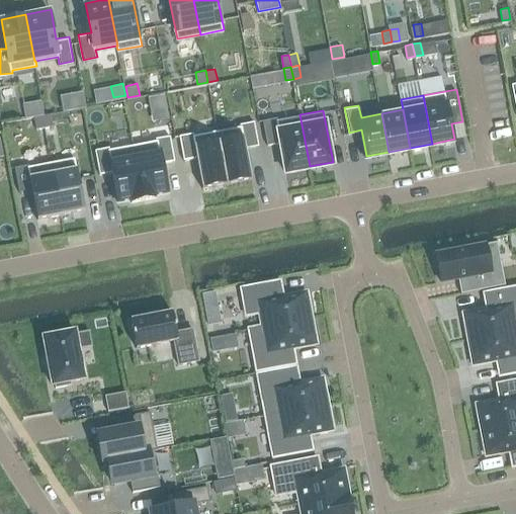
[(51,112),(43,113),(45,125),(53,124),(51,112)]
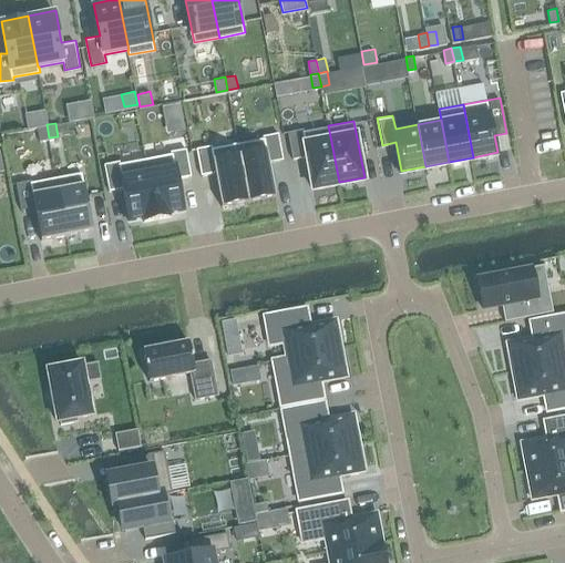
[(47,124),(38,126),(40,140),(49,137),(47,124)]
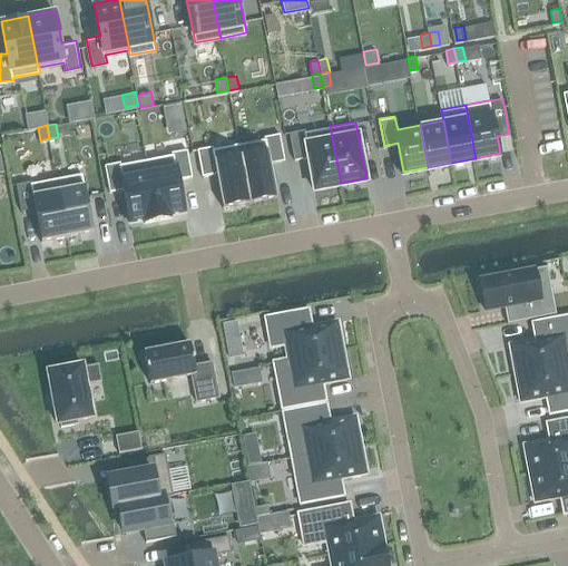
[(305,128),(291,130),(295,157),(309,155),(315,188),(341,183),(330,126),(306,130),(305,128)]
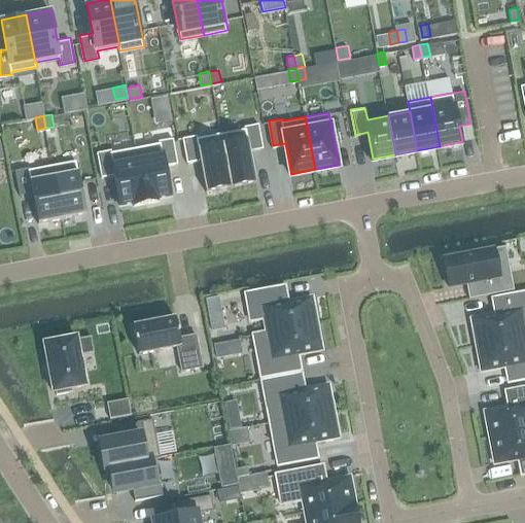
[(221,132),(232,185),(256,180),(250,149),(264,146),(258,121),(244,125),(245,127),(221,132)]
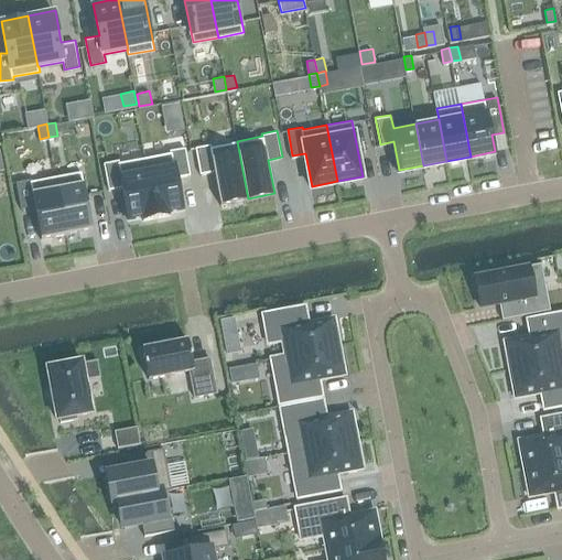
[(248,198),(237,141),(212,146),(212,143),(195,146),(201,172),(215,170),(220,203),(248,198)]
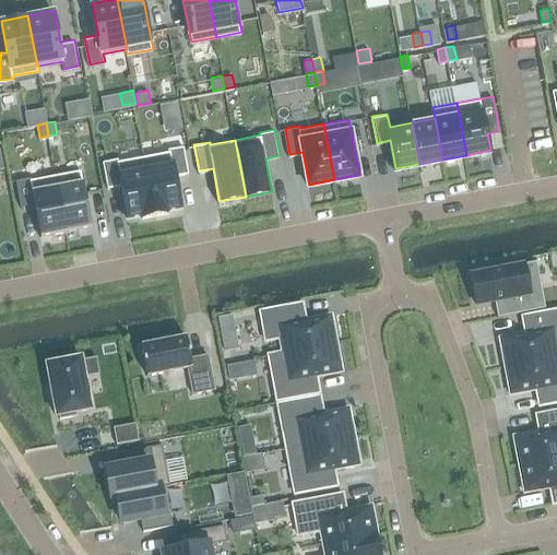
[(144,155),(155,213),(168,211),(168,209),(181,205),(175,174),(189,172),(184,144),(168,148),(169,150),(144,155)]
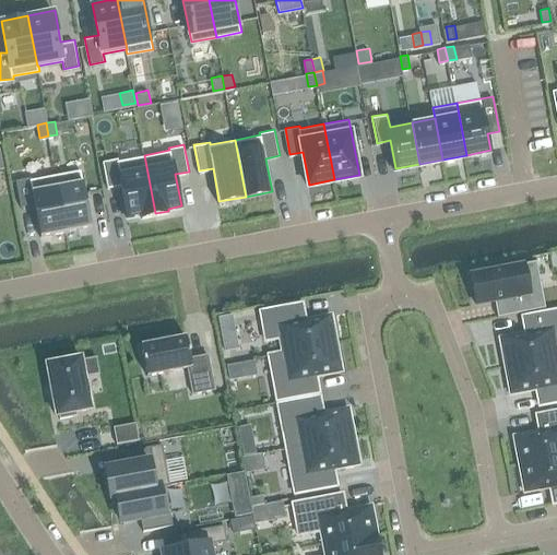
[(142,216),(155,213),(144,155),(119,160),(119,157),(103,160),(108,187),(121,184),(128,216),(141,213),(142,216)]
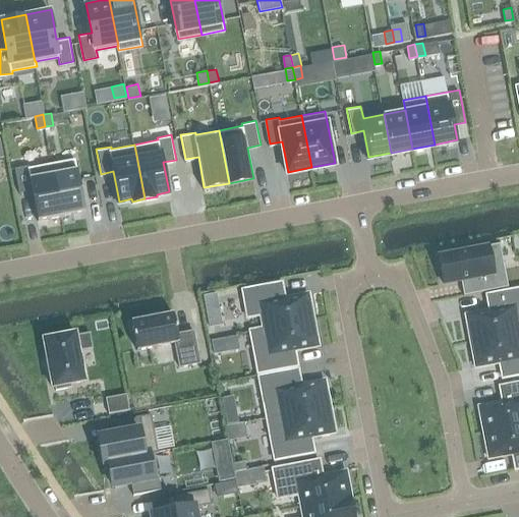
[(75,157),(52,162),(62,215),(85,210),(75,157)]
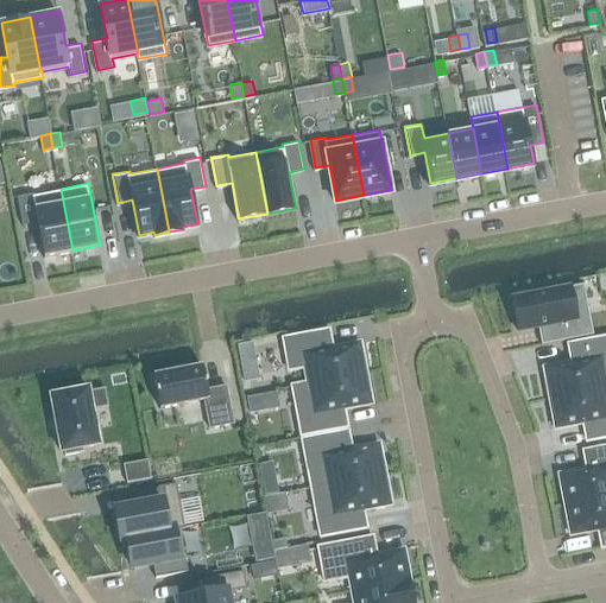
[(61,189),(33,194),(44,255),(73,251),(61,189)]
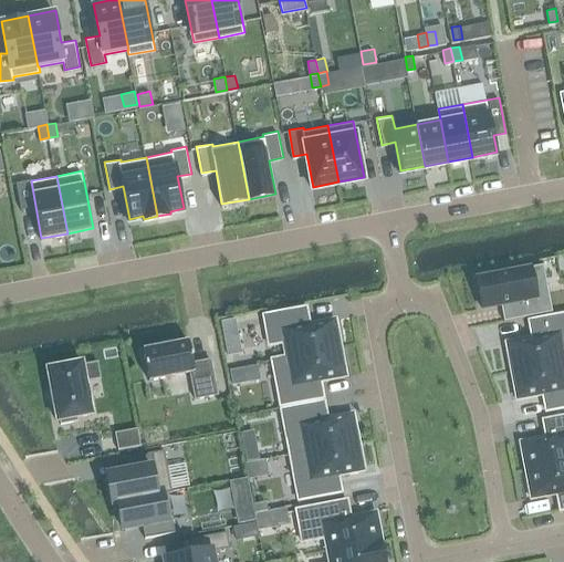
[(476,276),(481,305),(500,302),(504,305),(507,316),(502,318),(503,319),(551,310),(542,263),(476,276)]
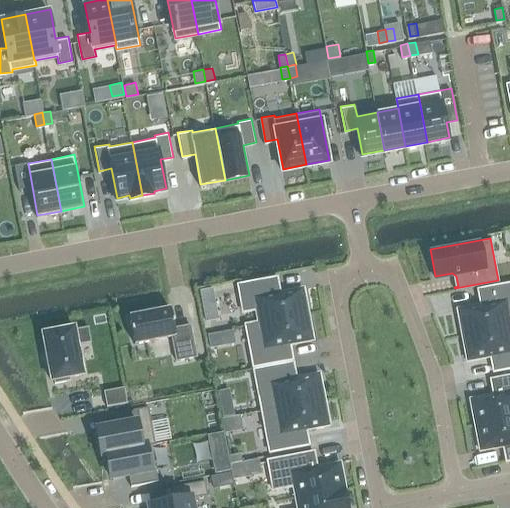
[(308,312),(304,286),(280,290),(277,275),(239,282),(244,310),(257,307),(259,321),(308,312)]
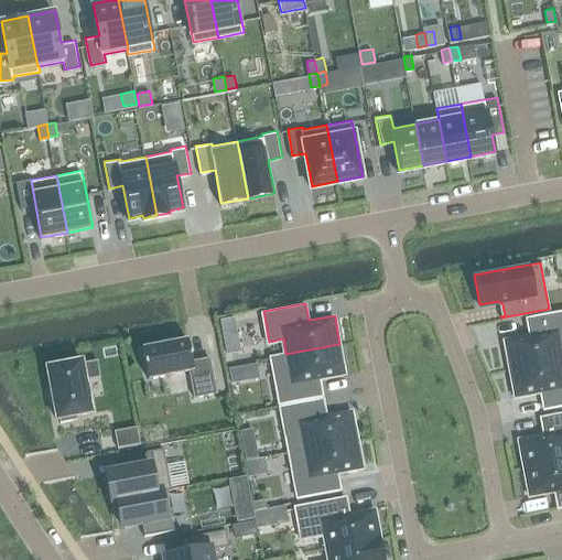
[(504,338),(509,367),(561,357),(561,350),(560,342),(561,342),(561,310),(527,318),(529,334),(504,338)]
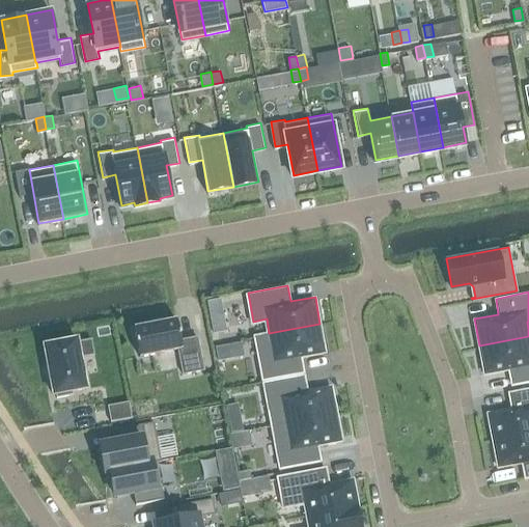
[(135,326),(140,355),(178,347),(184,371),(204,367),(198,334),(182,338),(177,317),(135,326)]
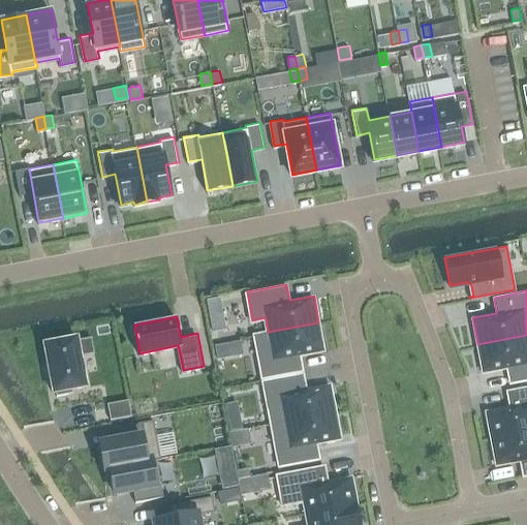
[(323,348),(318,322),(268,332),(268,331),(254,334),(262,376),(302,369),(299,353),(323,348)]
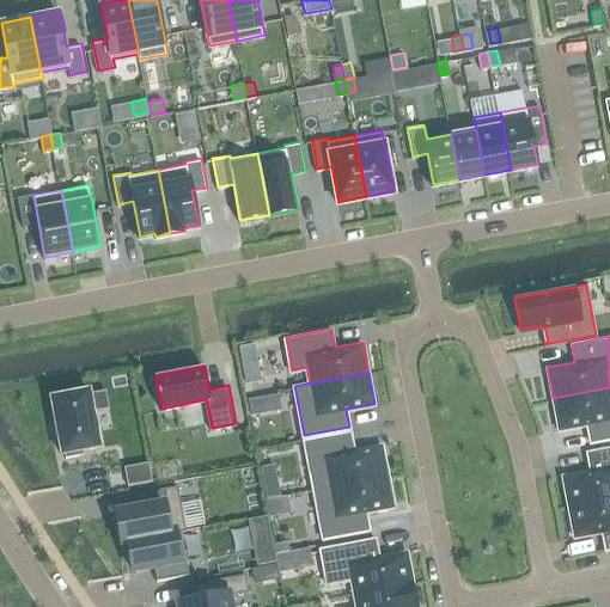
[(52,396),(62,452),(65,452),(66,455),(85,452),(84,448),(101,445),(92,406),(104,404),(102,390),(107,388),(107,387),(90,391),(89,388),(52,396)]
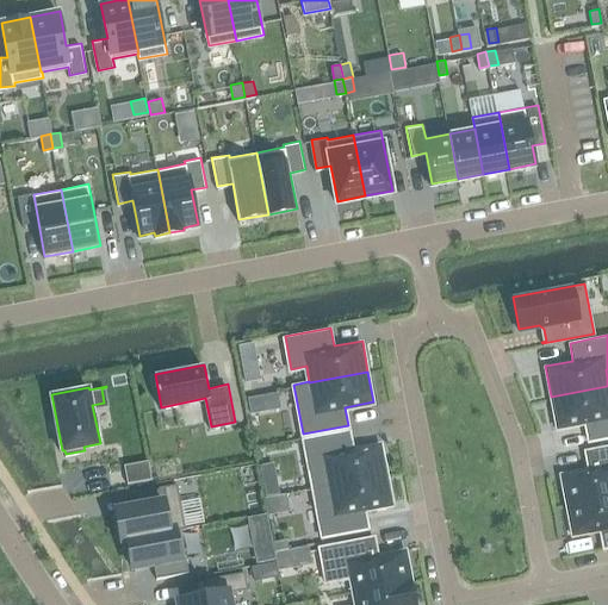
[(607,386),(551,397),(556,426),(584,422),(588,440),(607,435),(607,386)]
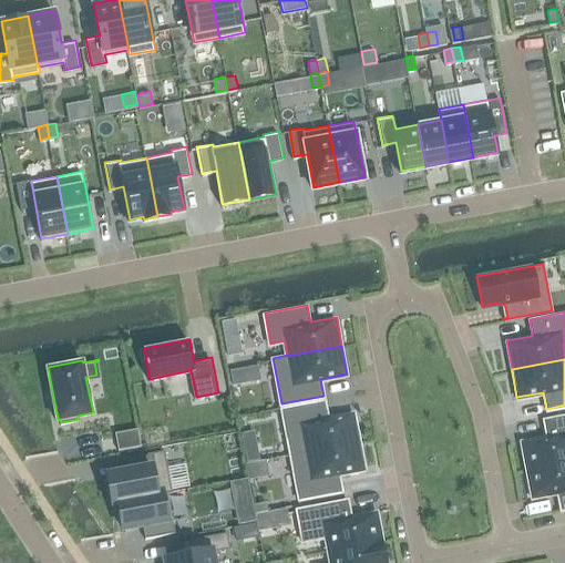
[(359,441),(355,412),(328,417),(325,400),(283,408),(291,453),(359,441)]
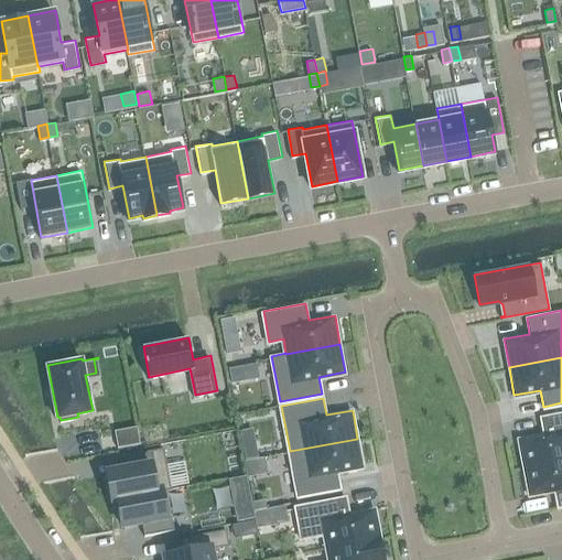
[(520,442),(525,470),(561,462),(561,416),(541,420),(544,437),(520,442)]
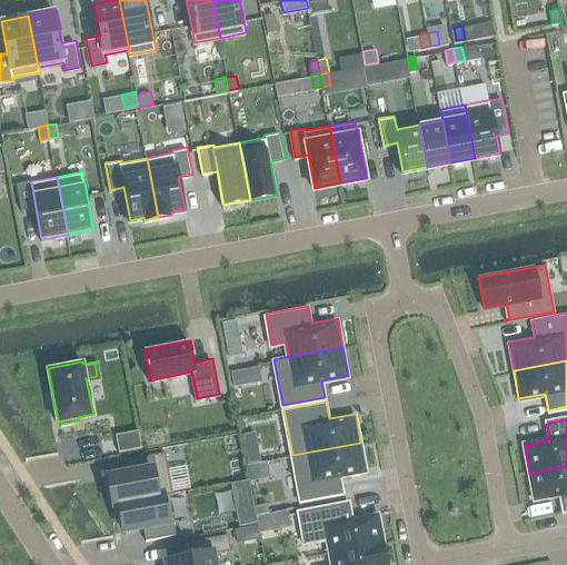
[(142,445),(139,428),(138,428),(138,433),(118,436),(120,448),(119,448),(119,449),(142,445)]
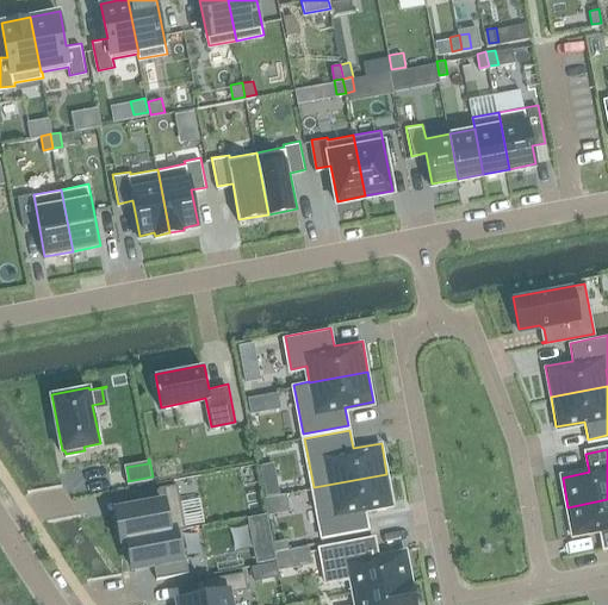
[(392,504),(386,474),(314,487),(323,536),(368,528),(365,510),(392,504)]
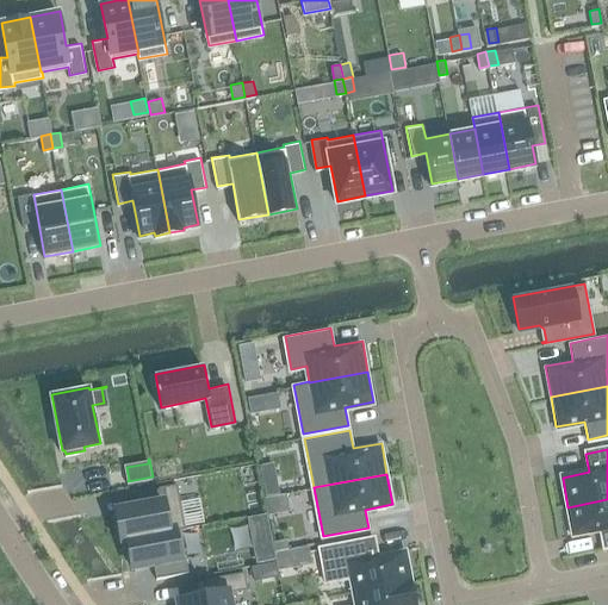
[(116,509),(122,538),(186,525),(178,482),(140,490),(142,504),(116,509)]
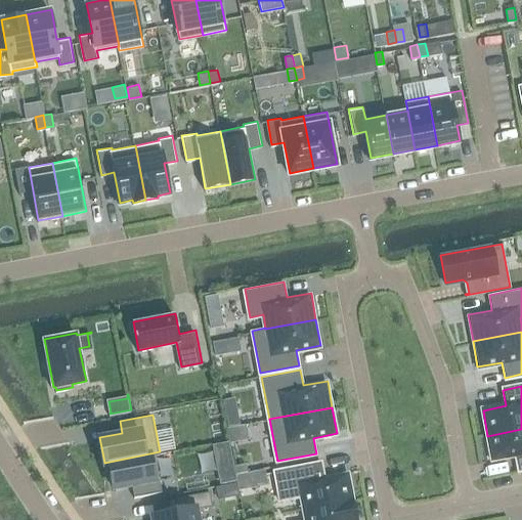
[(516,458),(519,473),(521,473),(521,429),(487,436),(492,462),(516,458)]
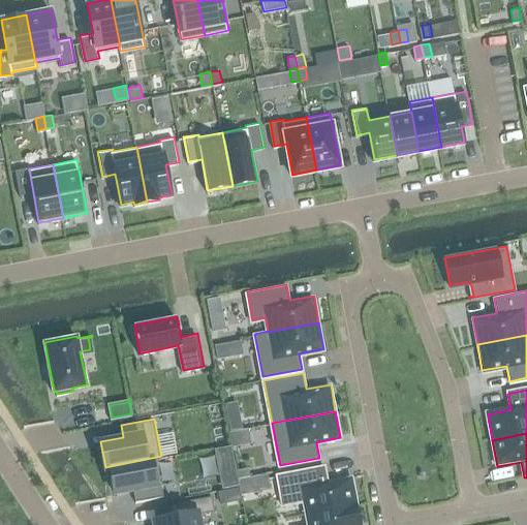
[(161,456),(105,467),(105,468),(111,467),(115,491),(138,487),(141,499),(163,495),(156,458),(161,457),(161,456)]
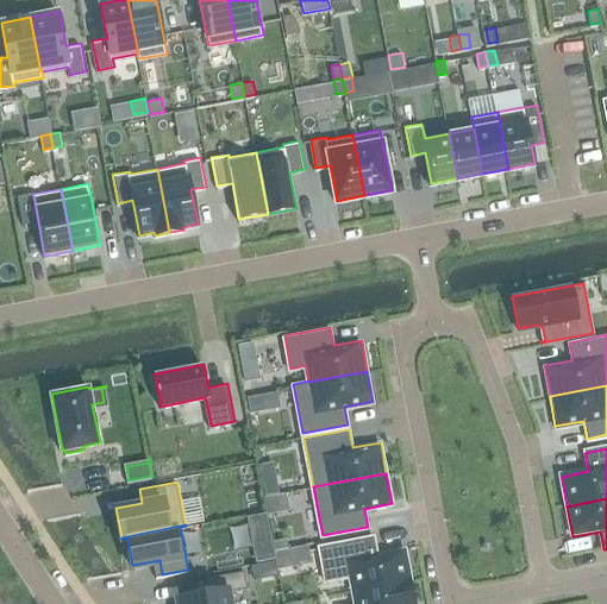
[(354,593),(412,583),(406,553),(379,558),(376,539),(320,549),(327,584),(351,579),(354,593)]
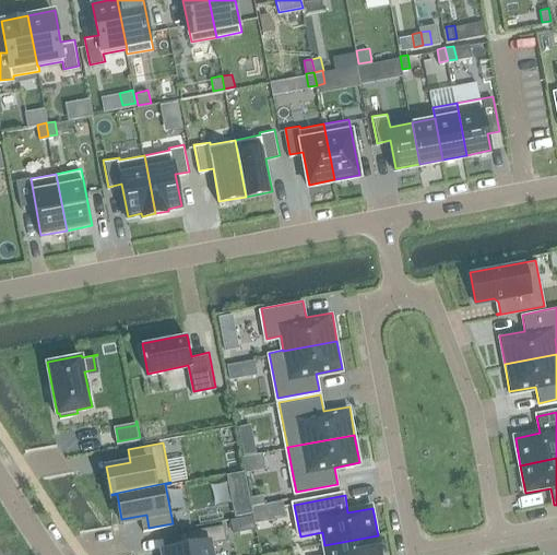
[(255,515),(285,512),(284,498),(253,500),(255,515)]
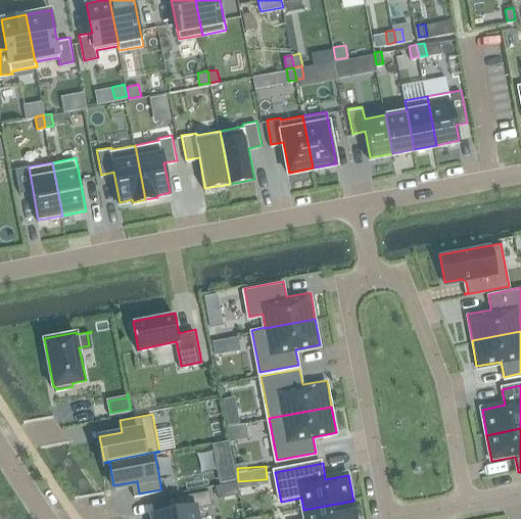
[(216,483),(219,497),(240,492),(237,479),(216,483)]
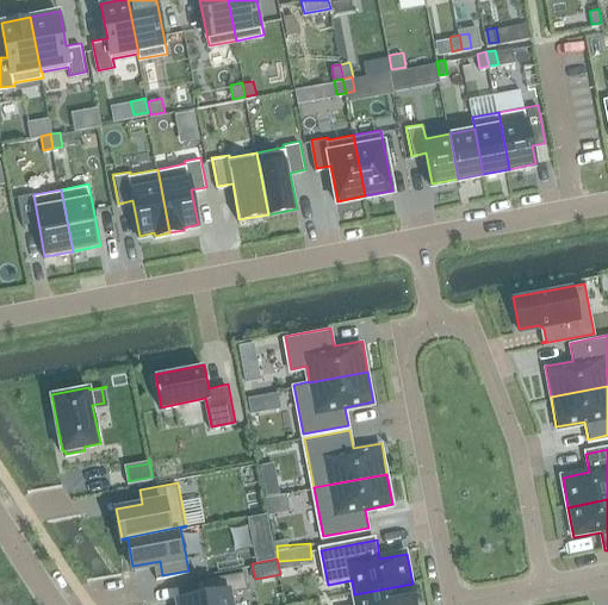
[(178,598),(178,604),(234,604),(231,591),(248,587),(244,569),(202,579),(204,593),(178,598)]
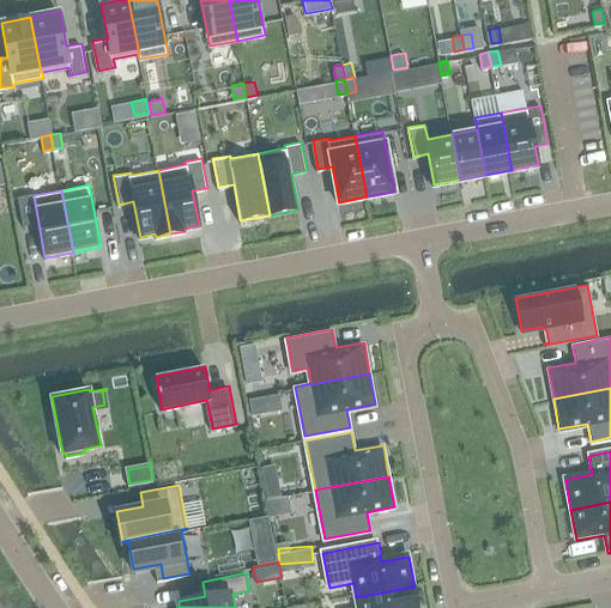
[(418,607),(415,587),(356,597),(357,607),(418,607)]
